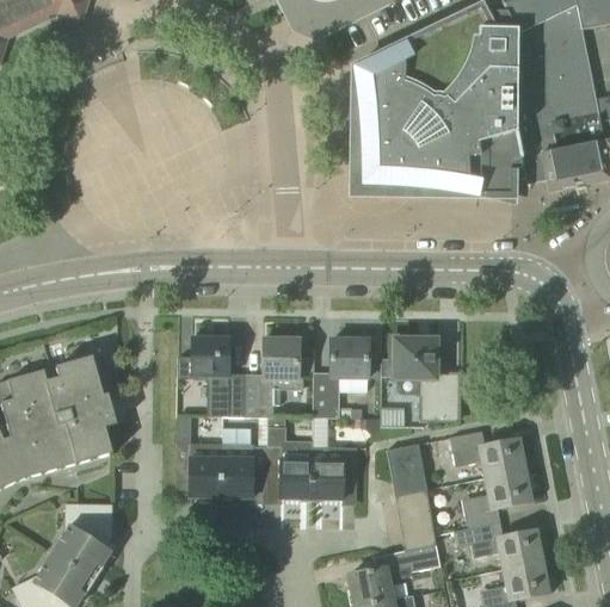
[(59,1),(62,10),(79,0),(0,0),(0,63),(8,41),(6,37),(57,13),(54,5),(59,1)]
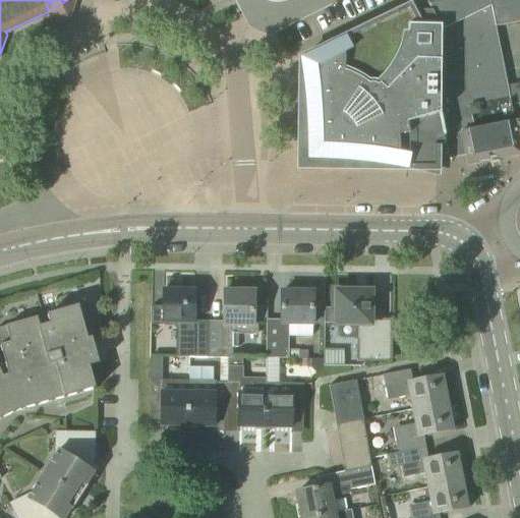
[(426,0),(422,2),(422,0),(411,6),(410,4),(301,57),(306,99),(309,141),(310,141),(314,141),(314,152),(325,153),(325,156),(325,158),(366,161),(409,167),(409,166),(438,167),(438,154),(449,152),(448,141),(440,104),(442,24),(429,0),(426,0)]
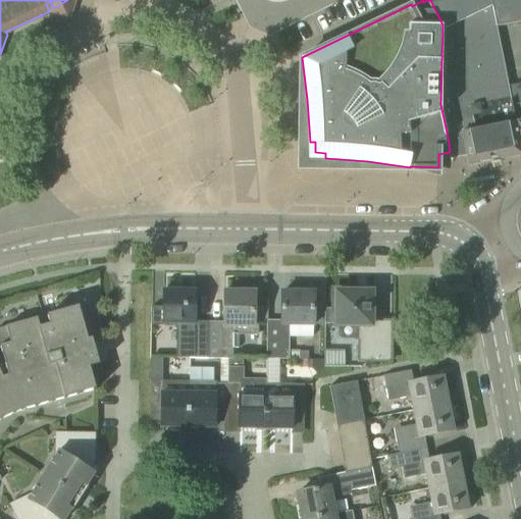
[(430,0),(443,24),(440,104),(449,142),(450,152),(451,152),(456,155),(468,153),(470,163),(481,160),(481,159),(520,151),(520,141),(510,83),(498,24),(520,19),(520,0),(430,0)]
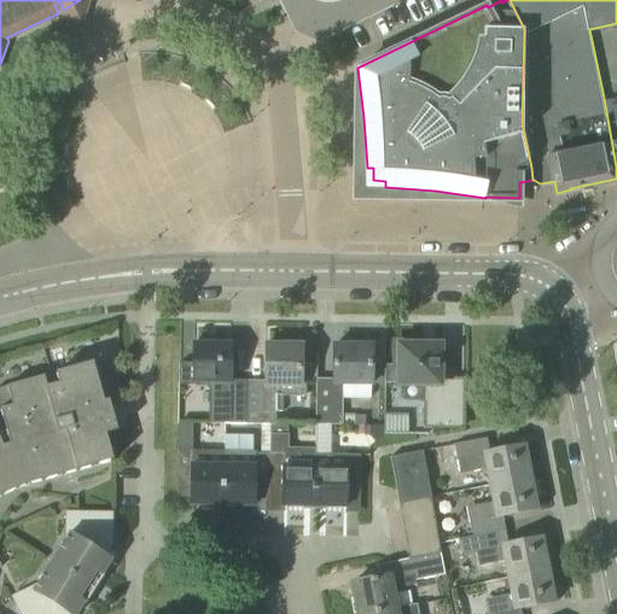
[(616,94),(604,98),(616,167),(616,94)]
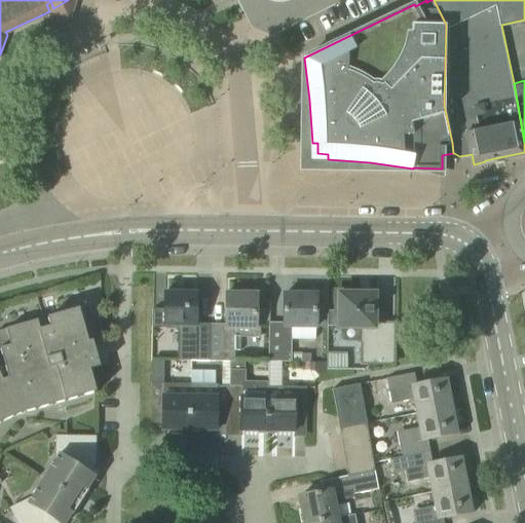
[(237,359),(237,358),(237,348),(242,348),(242,335),(261,335),(261,320),(271,320),(271,307),(257,306),(258,291),(247,291),(247,288),(230,288),(230,291),(227,291),(227,311),(227,323),(211,323),(211,349),(211,359),(222,359),(231,359),(237,359)]
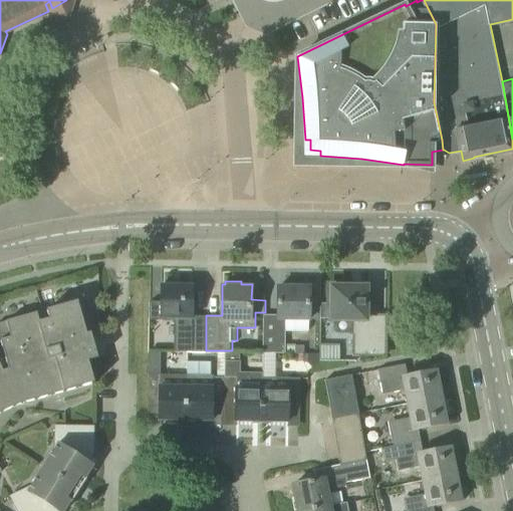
[(355,322),(355,352),(386,352),(386,314),(370,314),(370,299),(365,299),(366,286),(352,286),(352,282),(329,281),(328,301),(328,305),(332,305),(332,316),(349,317),(355,322)]
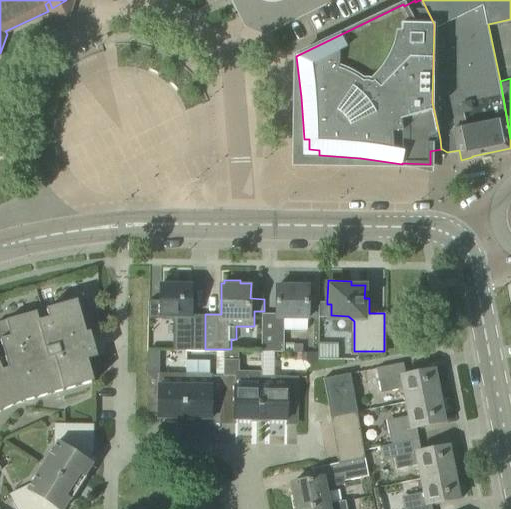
[(174,348),(205,349),(205,340),(205,314),(192,314),(192,307),(192,298),(192,282),(161,282),(161,298),(149,298),(149,310),(149,317),(150,317),(150,315),(162,315),(162,314),(177,314),(176,347),(174,347),(174,348)]
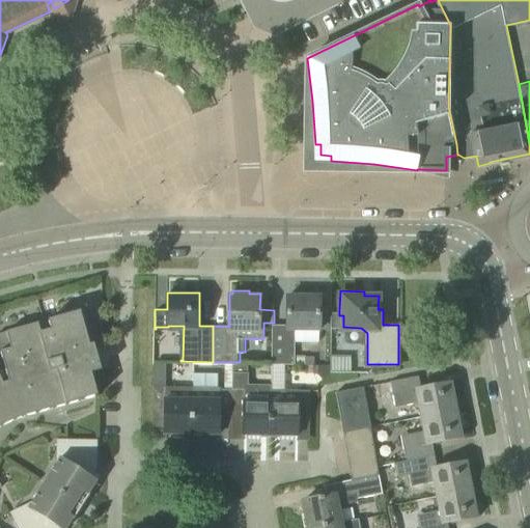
[(294,362),(294,353),(295,339),(295,329),(321,329),(321,327),(330,327),(331,304),(321,304),(321,295),(287,295),(287,324),(272,323),(271,362),(294,363),(294,362)]
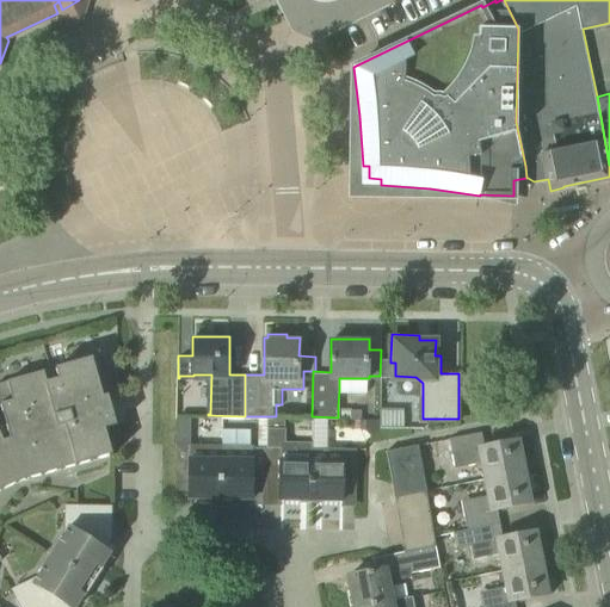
[(93,355),(50,367),(63,413),(55,415),(59,425),(66,422),(76,463),(114,452),(106,426),(117,423),(109,394),(104,395),(93,355)]
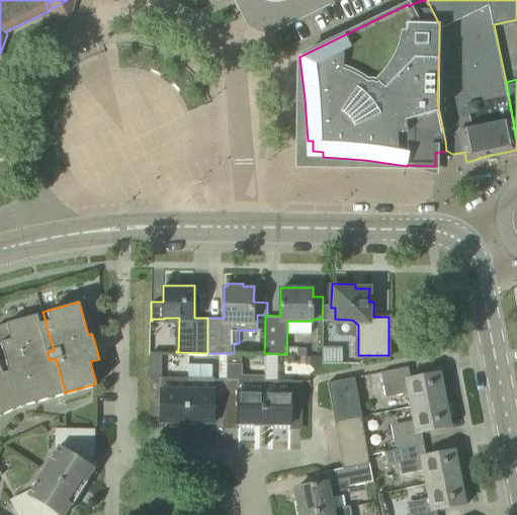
[(325,304),(325,319),(335,319),(335,308),(331,308),(331,304),(325,304)]
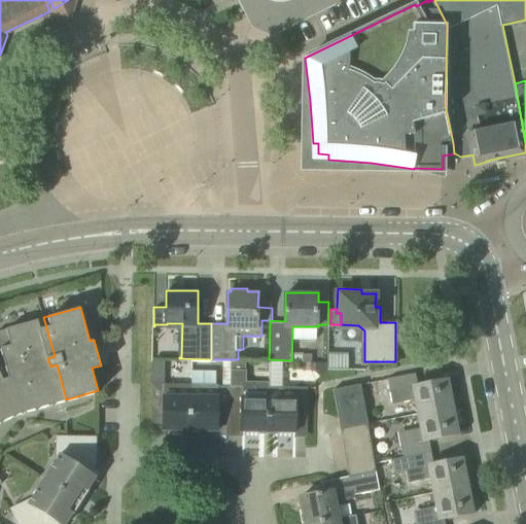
[(55,356),(43,317),(0,328),(0,343),(6,363),(2,365),(20,413),(23,412),(66,399),(57,364),(50,367),(47,358),(55,356)]
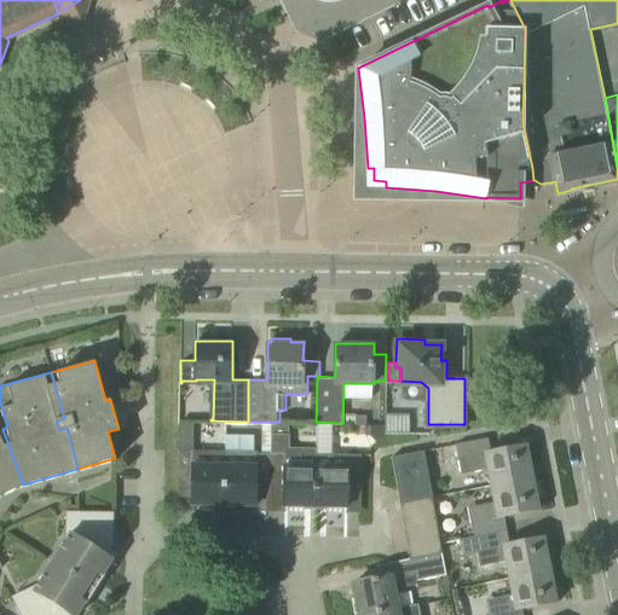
[(179,421),(179,450),(179,486),(192,486),(192,503),(225,503),(225,451),(194,450),(195,421),(179,421)]
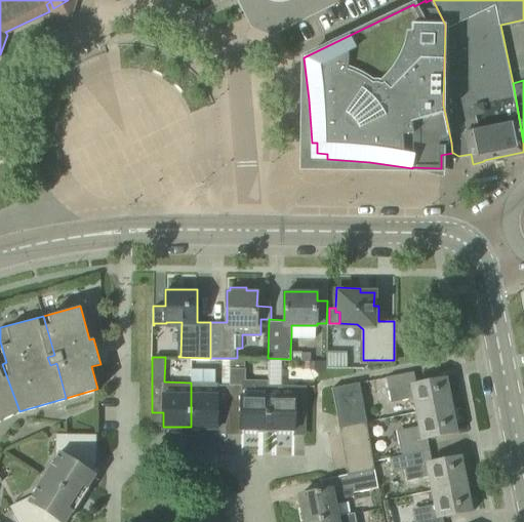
[(229,383),(229,414),(241,414),(241,428),(268,429),(269,384),(270,384),(270,377),(246,377),(246,357),(237,357),(237,358),(231,358),(231,383),(229,383)]
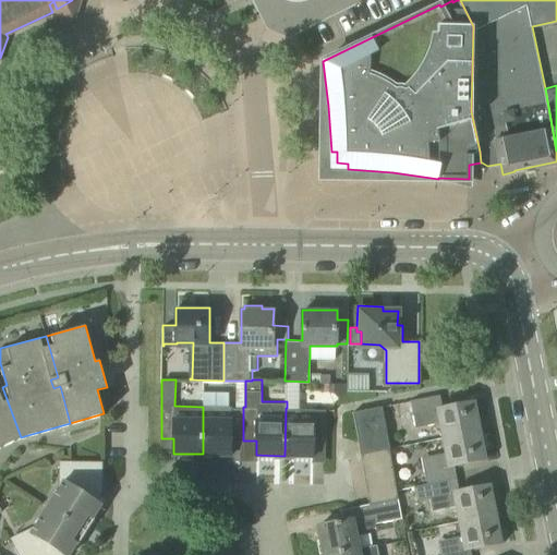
[(0,446),(17,438),(21,437),(2,387),(0,387),(0,446)]
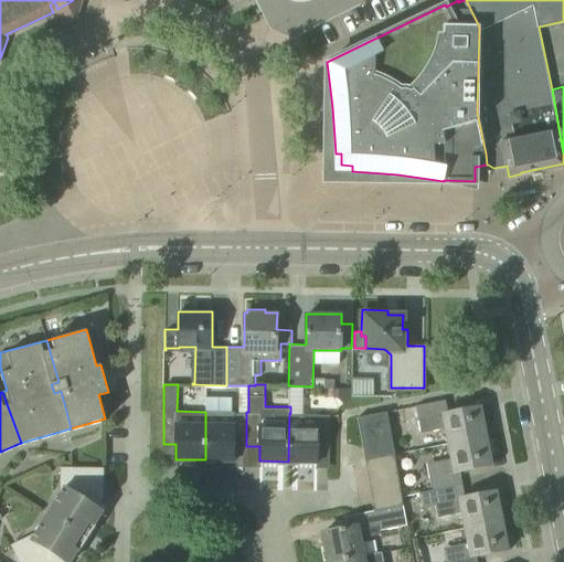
[(448,410),(446,398),(416,404),(422,430),(446,424),(449,442),(486,434),(480,404),(448,410)]
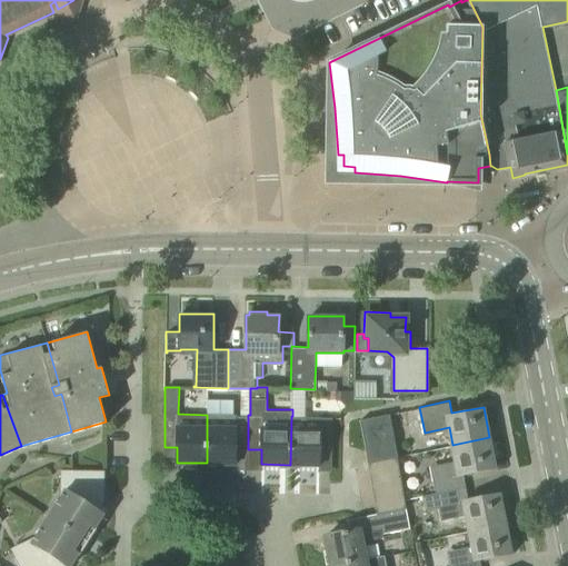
[(207,415),(207,463),(236,464),(236,448),(248,449),(248,415),(207,415)]
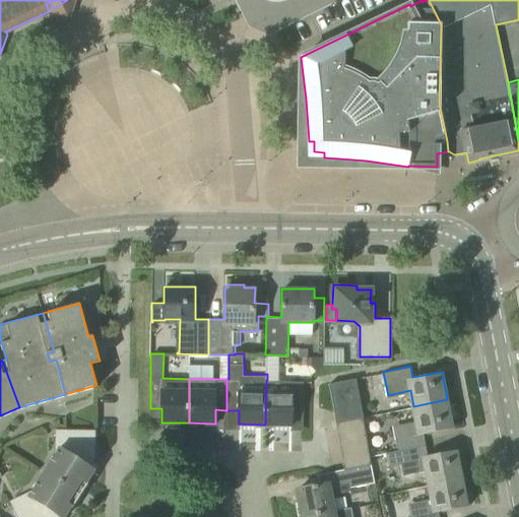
[(265,425),(293,425),(293,411),(304,411),(304,381),(293,381),(293,391),(266,390),(265,425)]
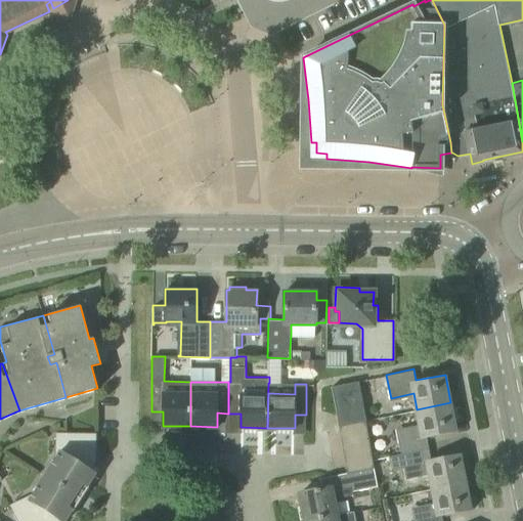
[(396,428),(401,452),(429,447),(427,435),(456,430),(450,402),(417,409),(420,423),(396,428)]
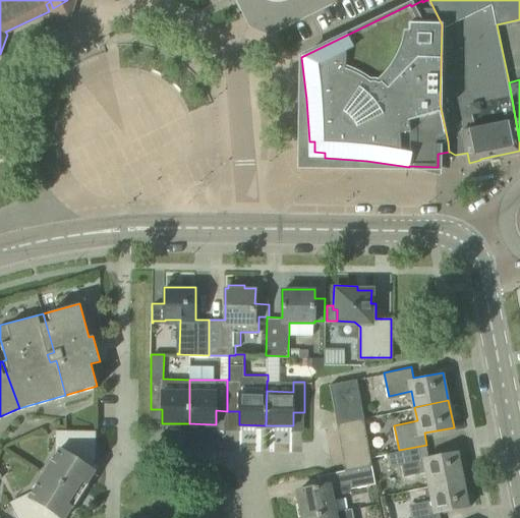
[(363,417),(337,422),(339,434),(344,461),(346,469),(372,464),(363,417)]
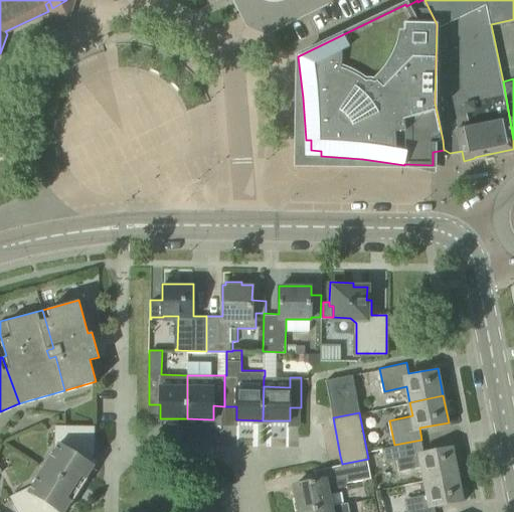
[(44,467),(79,490),(99,460),(99,459),(95,465),(89,461),(95,451),(96,424),(55,423),(55,451),(44,467)]
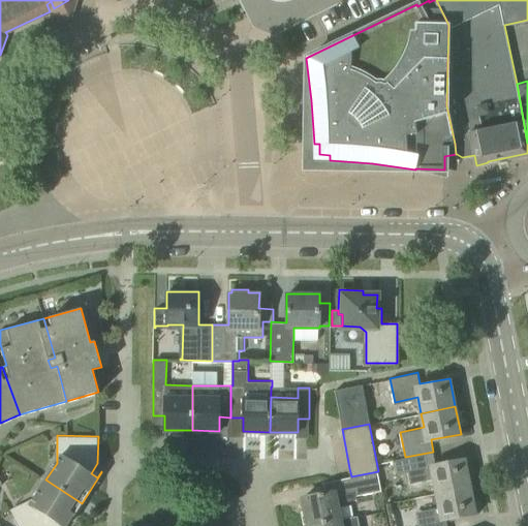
[(433,452),(405,457),(406,459),(394,461),(396,472),(408,470),(410,482),(433,477),(436,492),(470,486),(465,458),(435,464),(433,452)]
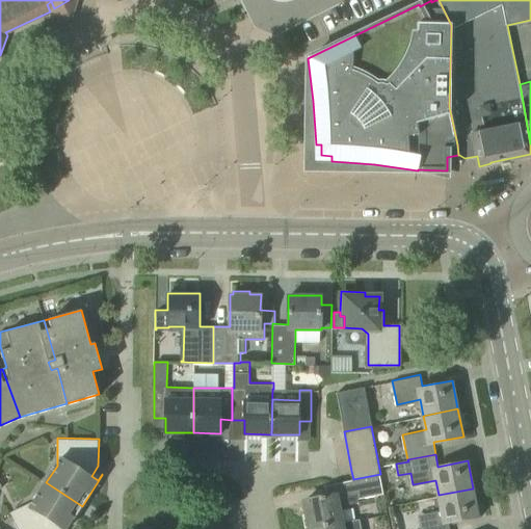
[(359,498),(383,493),(380,474),(354,479),(325,484),(327,495),(303,500),(309,528),(343,522),(340,505),(359,501),(359,498)]
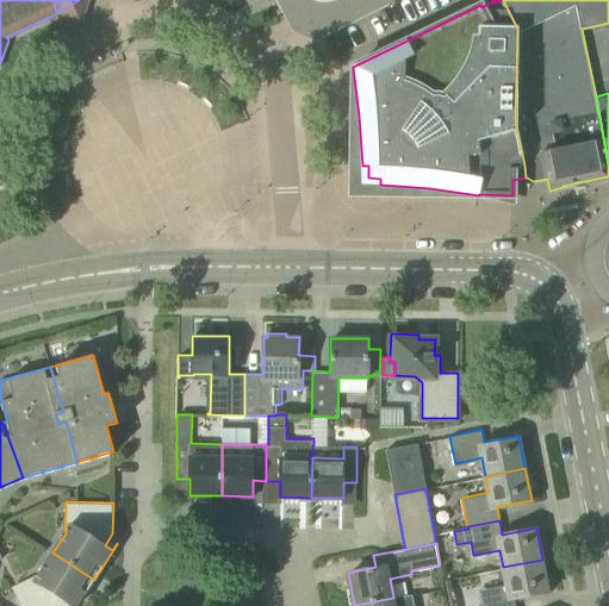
[(12,586),(22,605),(66,605),(68,603),(73,605),(78,605),(94,580),(53,553),(39,573),(12,586)]
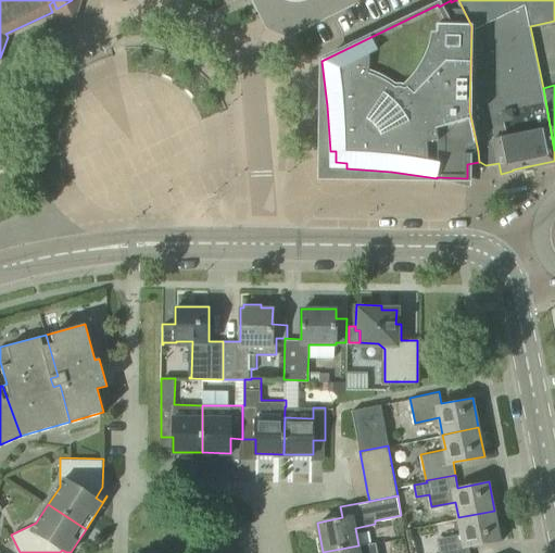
[(470,552),(469,545),(479,543),(501,539),(494,511),(458,517),(462,531),(450,535),(451,543),(439,547),(439,552),(470,552)]
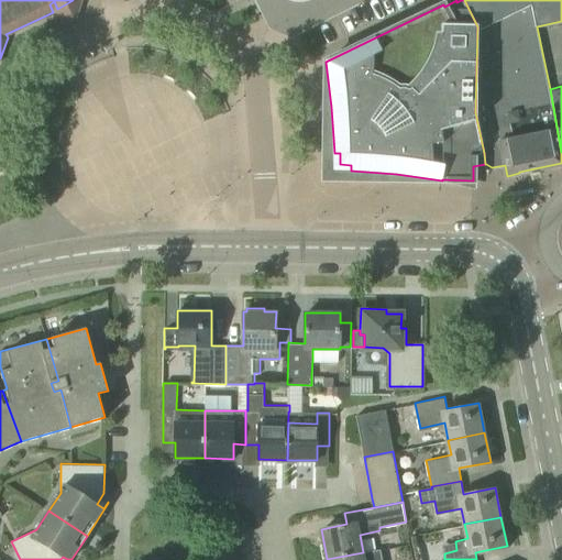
[(383,559),(382,548),(363,552),(327,559),(383,559)]
